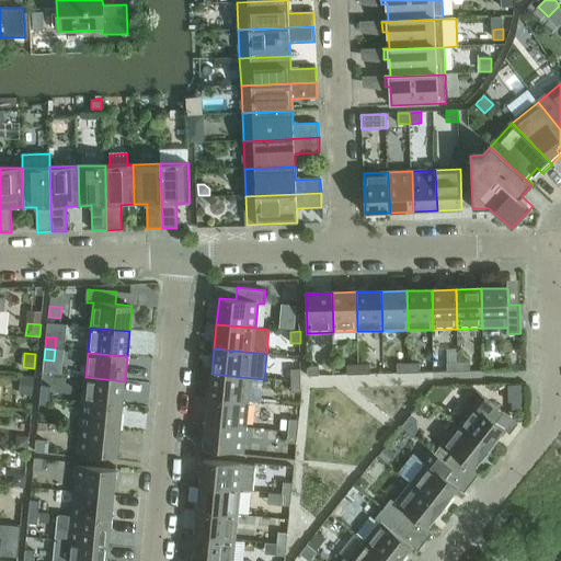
[(459,373),(458,363),(447,363),(447,373),(459,373)]
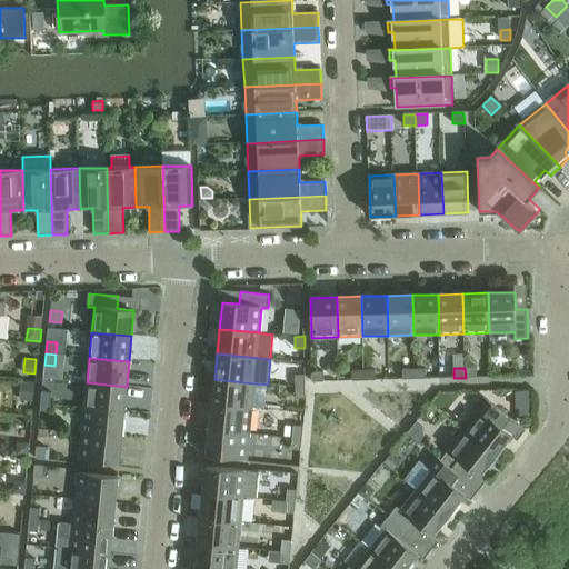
[(477,368),(465,368),(466,378),(477,377),(477,368)]
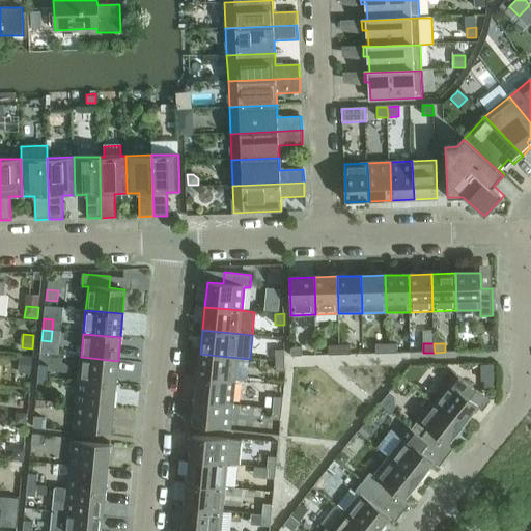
[(387,354),(387,344),(375,345),(375,354),(387,354)]
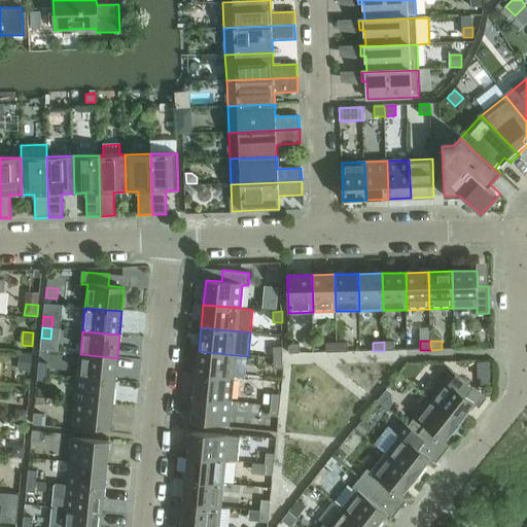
[(394,342),(384,342),(384,351),(395,351),(394,342)]
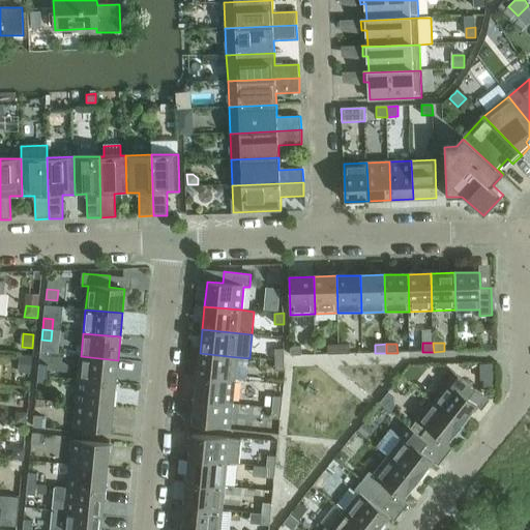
[(339,354),(339,345),(328,346),(328,355),(339,354)]
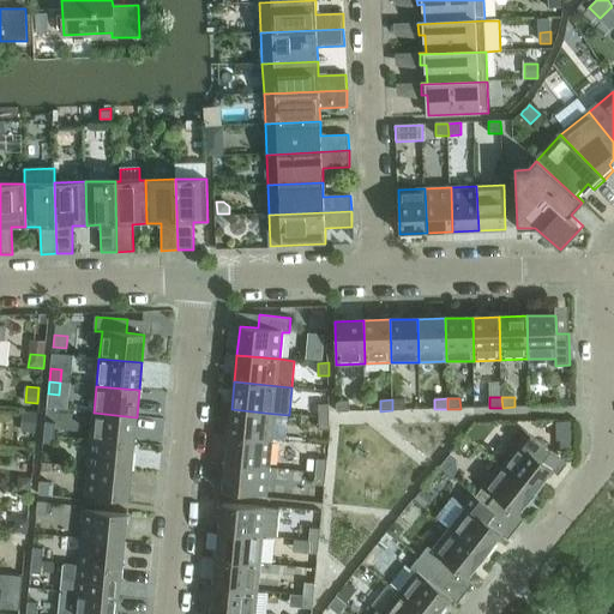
[(405,399),(392,399),(392,410),(405,410),(405,399)]
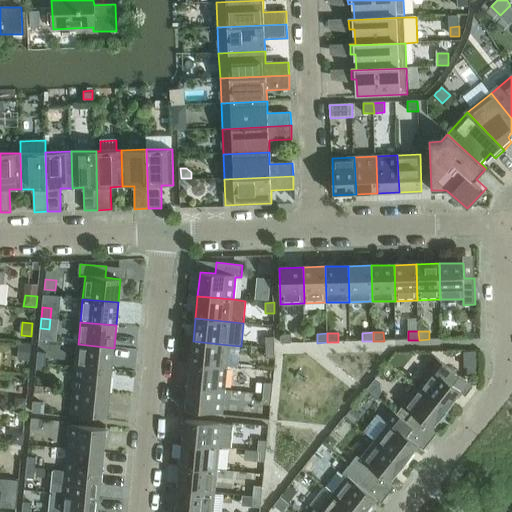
[(291,334),(280,335),(281,344),(291,343),(291,334)]
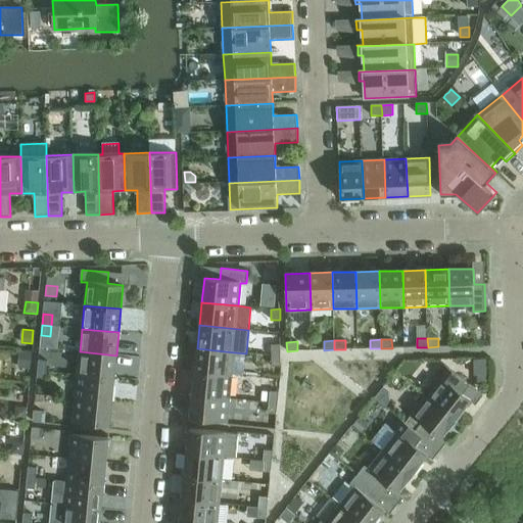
[(272,345),(272,355),(281,355),(280,344),(272,345)]
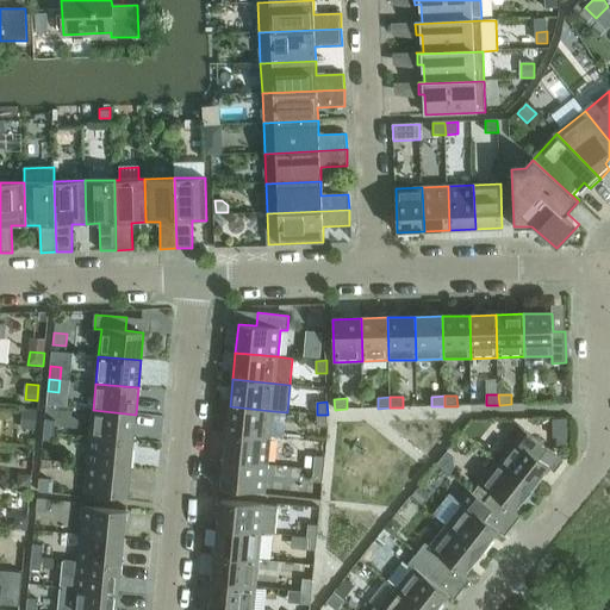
[(230,406),(228,434),(269,437),(273,411),(230,406)]
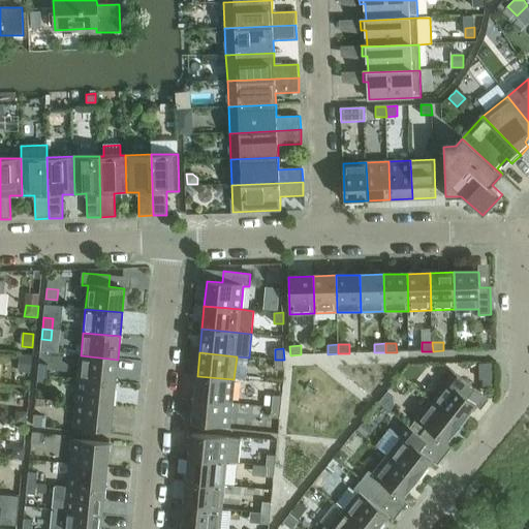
[(21,354),(20,372),(30,372),(32,355),(21,354)]
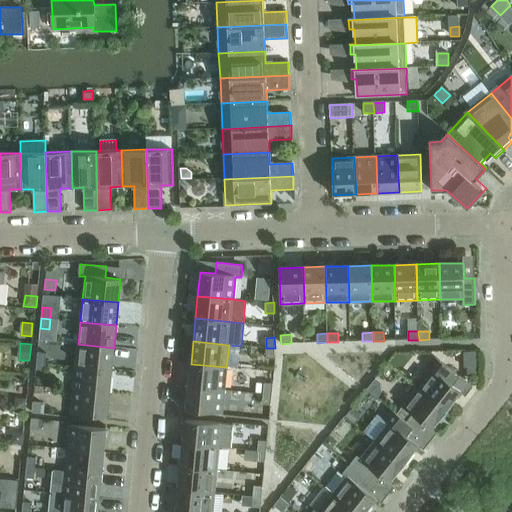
[(78,344),(76,367),(111,370),(114,348),(78,344)]
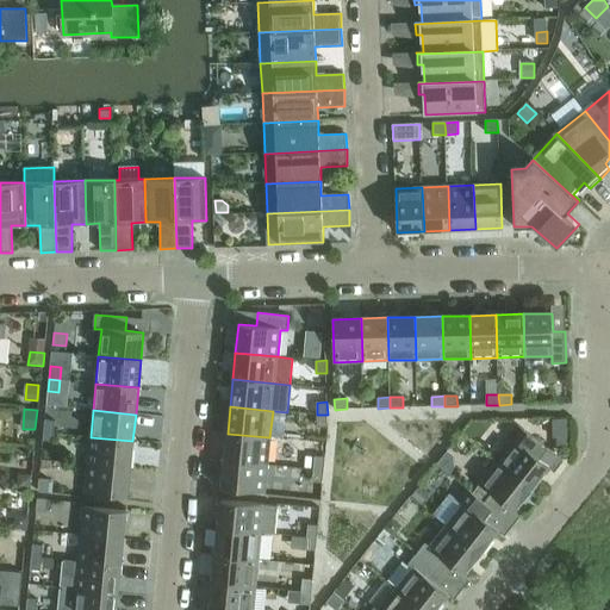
[(328,415),(317,415),(317,428),(328,428),(328,415)]
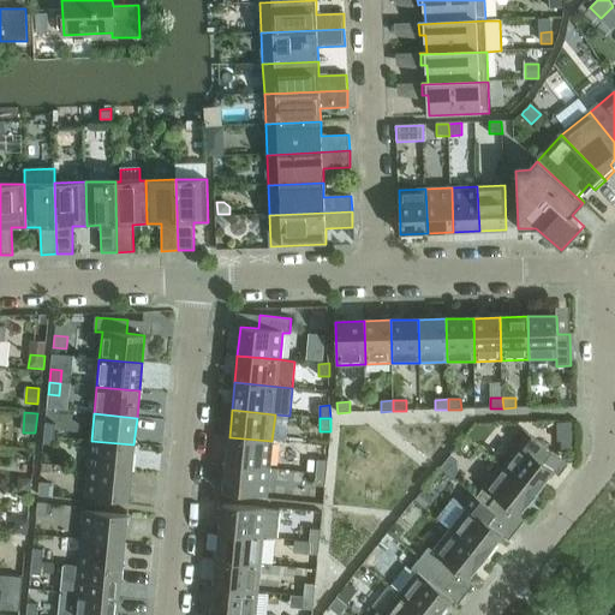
[(46,424),(45,436),(54,437),(55,425),(46,424)]
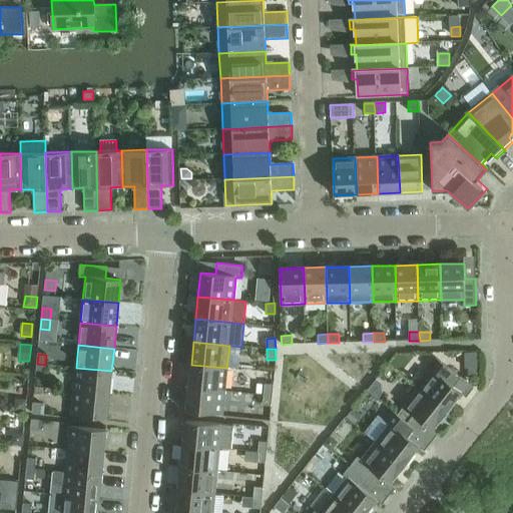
[(433,371),(419,389),(447,412),(461,394),(466,398),(474,388),(436,358),(428,368),(433,371)]
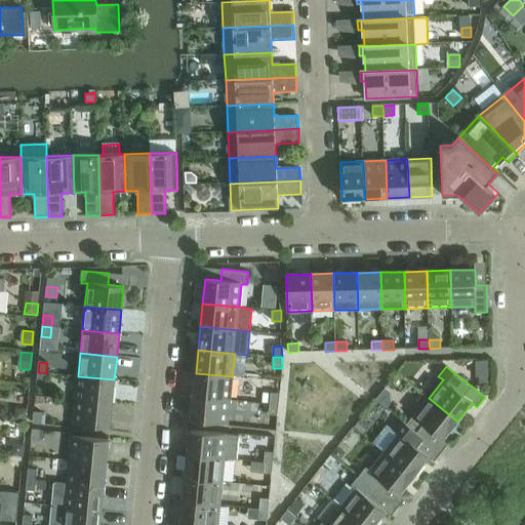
[(46,373),(38,372),(37,384),(45,385),(46,373)]
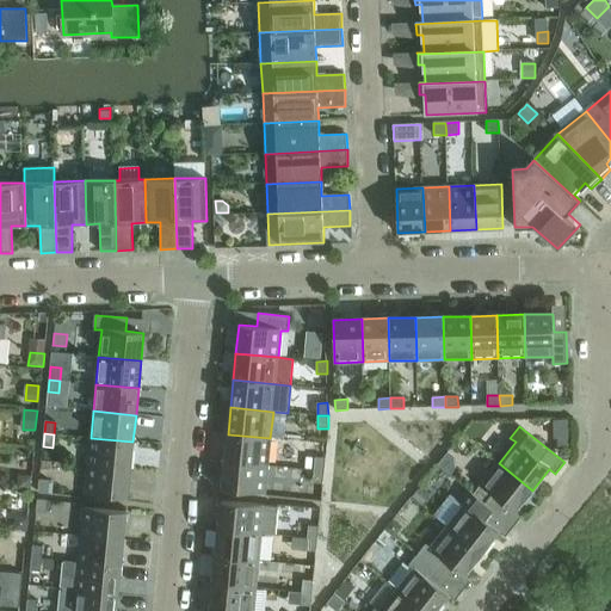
[(228,434),(224,461),(267,466),(270,438),(228,434)]
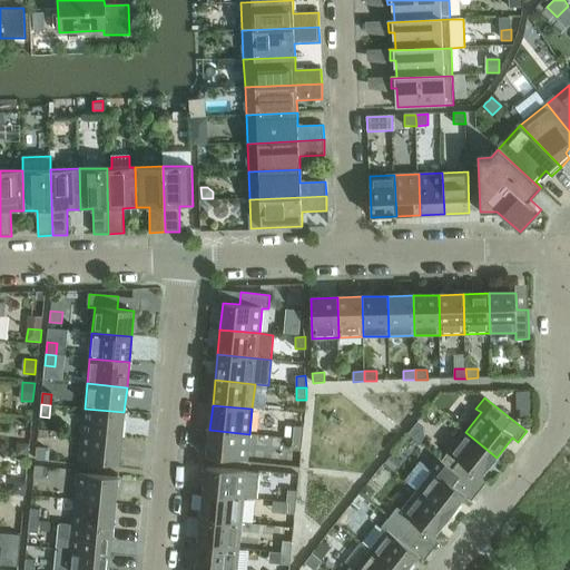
[(532,408),(521,409),(521,419),(532,419),(532,408)]
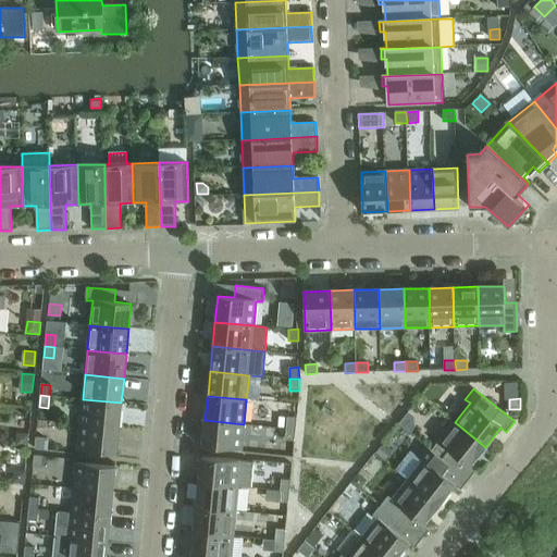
[(83,399),(79,424),(119,428),(121,403),(83,399)]
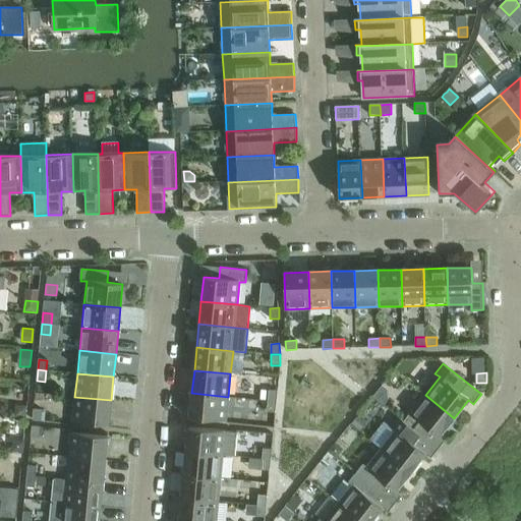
[(269,390),(268,401),(277,402),(278,391),(269,390)]
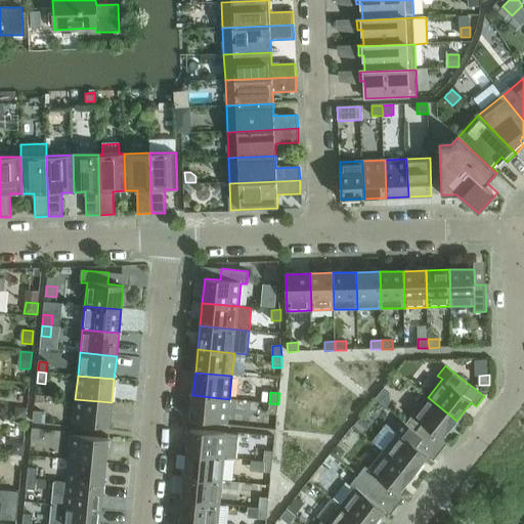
[(229,399),(192,395),(190,420),(227,424),(229,399)]
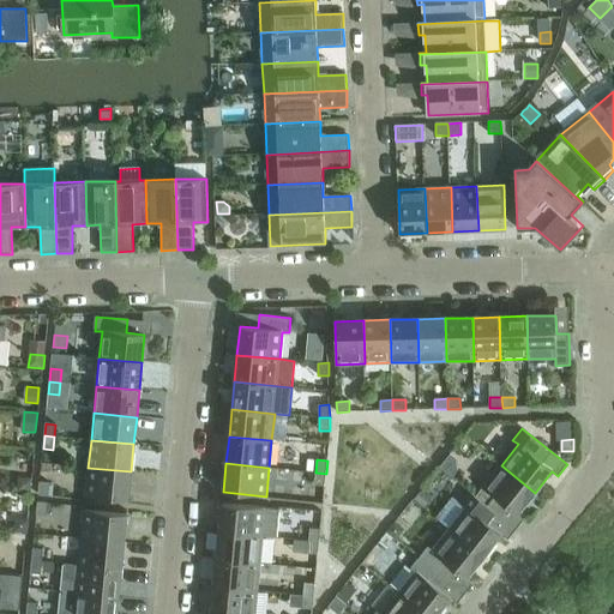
[(494,497),(487,506),(495,513),(503,504),(518,515),(535,493),(501,465),(483,488),(494,497)]
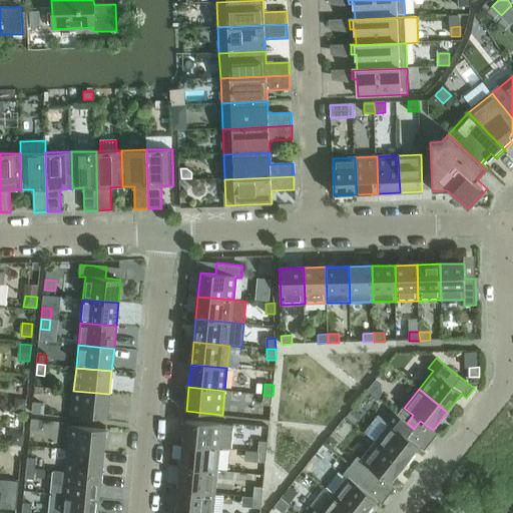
[(109,394),(73,391),(71,414),(107,418),(109,394)]
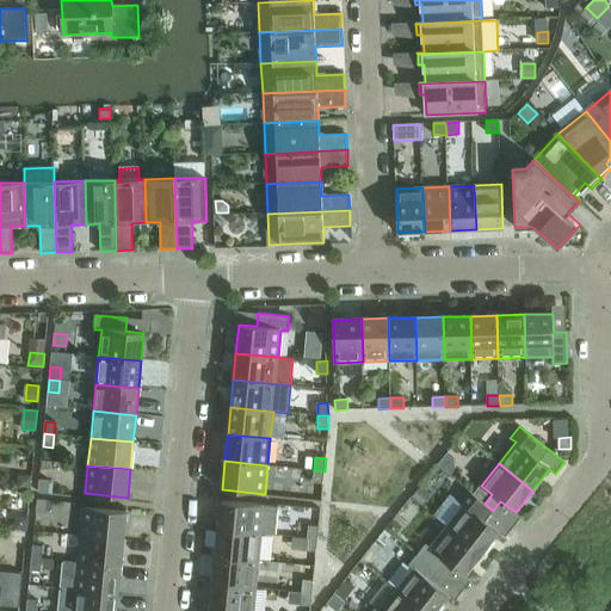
[(325,471),(314,470),(313,482),(323,483),(325,471)]
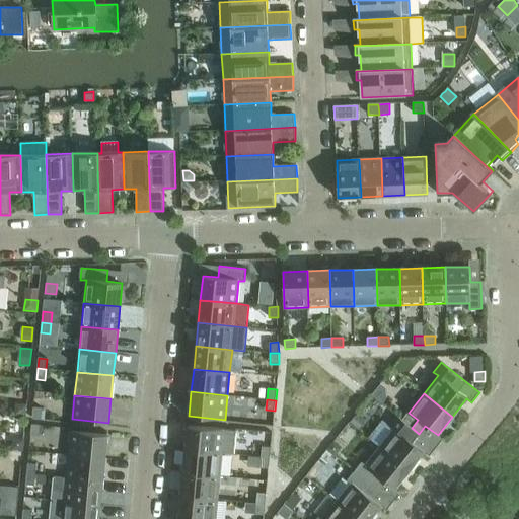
[(15,403),(14,415),(26,416),(27,404),(15,403)]
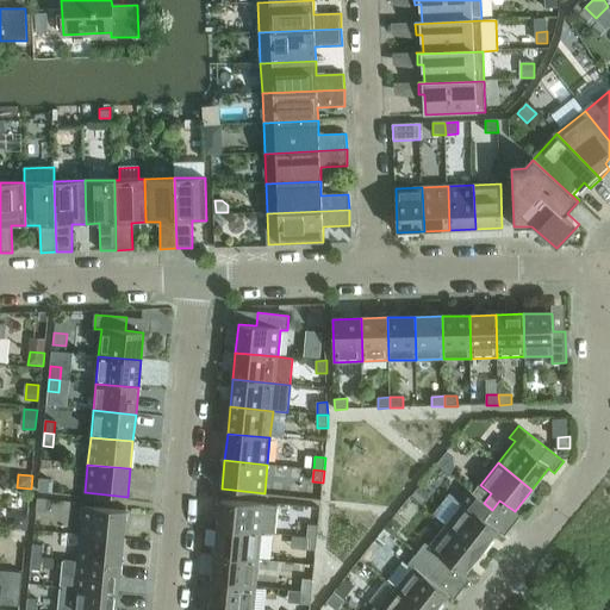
[(50,480),(39,479),(38,492),(49,492),(50,480)]
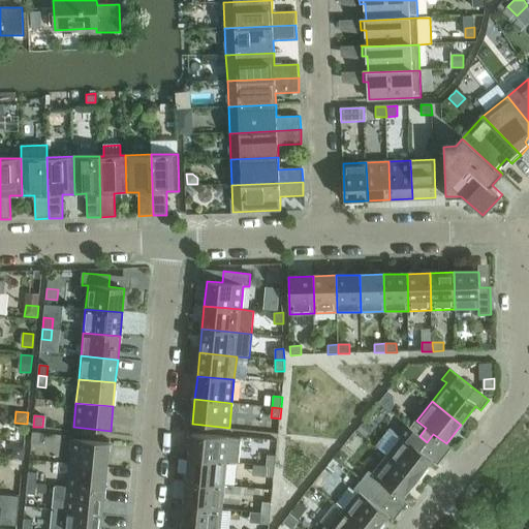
[(363,423),(355,431),(363,436),(370,428),(363,423)]
